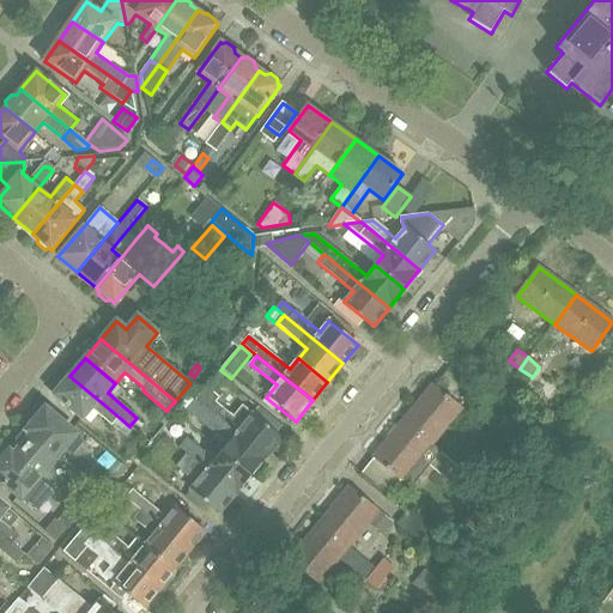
[(134,430),(129,426),(120,418),(70,376),(54,395),(84,420),(93,410),(127,438),(134,430)]
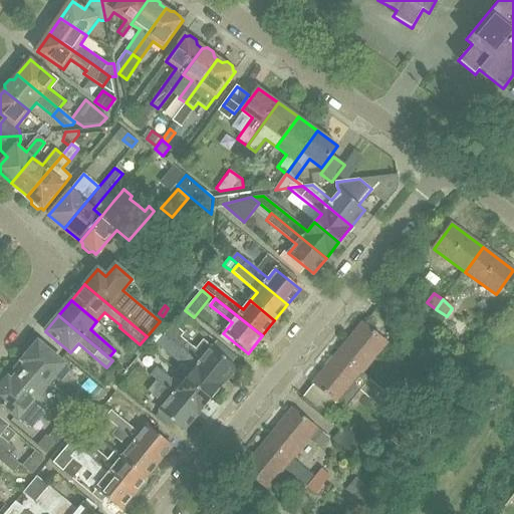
[(362,323),(338,353),(362,372),(387,343),(362,323)]
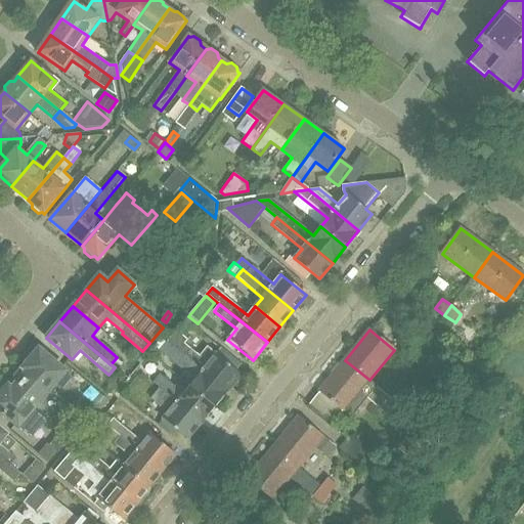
[(207,347),(199,357),(184,345),(187,341),(175,331),(167,341),(227,392),(241,376),(235,372),(239,365),(223,352),(218,358),(207,347)]
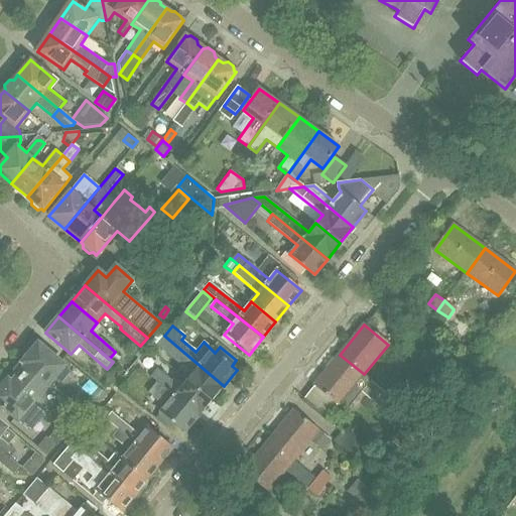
[(212,401),(224,386),(164,336),(155,347),(175,363),(177,360),(194,373),(186,381),(212,401)]
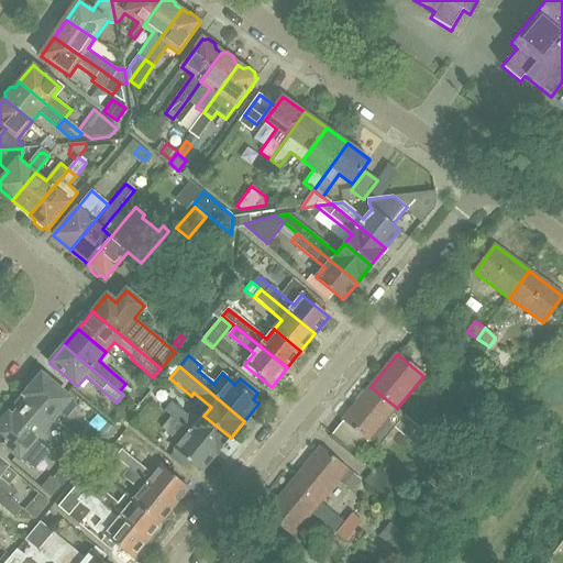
[(42,375),(25,396),(54,419),(70,399),(42,375)]
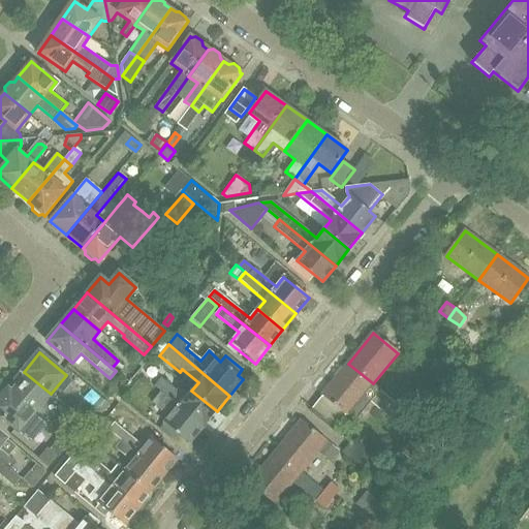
[(373,383),(348,364),(337,378),(335,381),(332,385),(322,396),(347,415),(348,414),(356,422),(367,407),(369,409),(383,392),(373,383)]
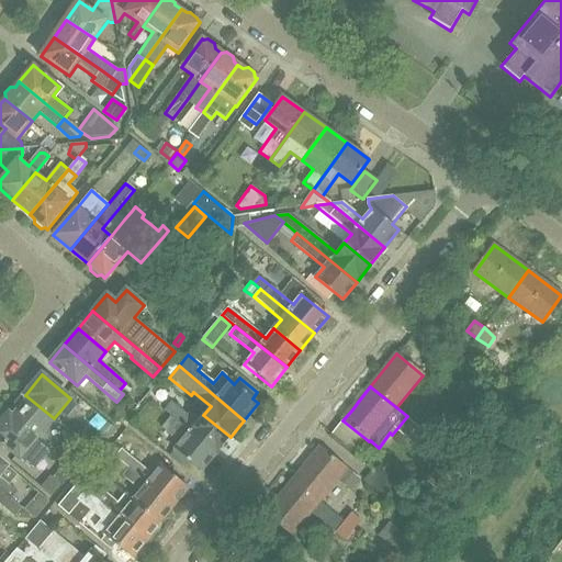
[(54,418),(25,395),(10,414),(37,438),(54,418)]
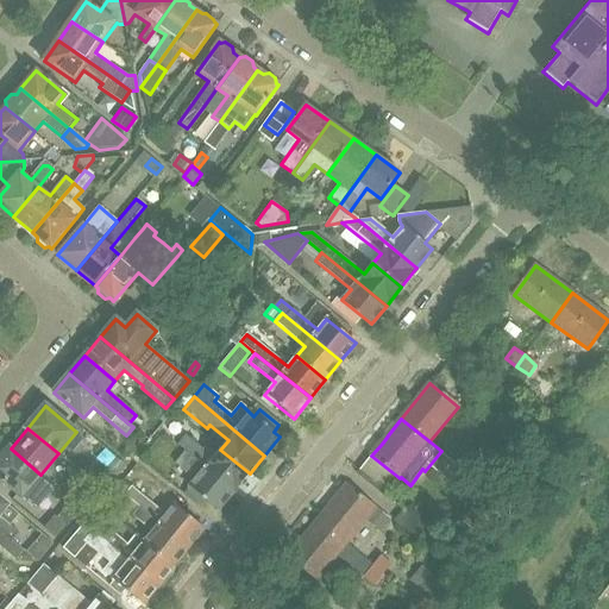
[(250,473),(220,450),(211,460),(192,443),(184,451),(234,493),(250,473)]
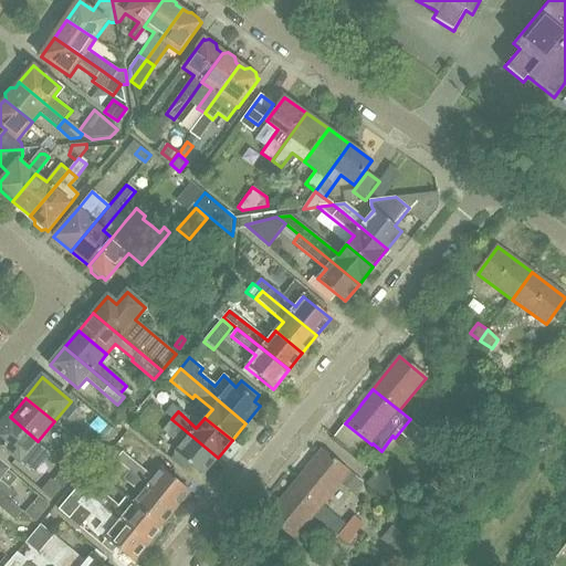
[(38,441),(10,417),(0,427),(0,444),(20,462),(29,451),(40,460),(48,450),(38,441)]
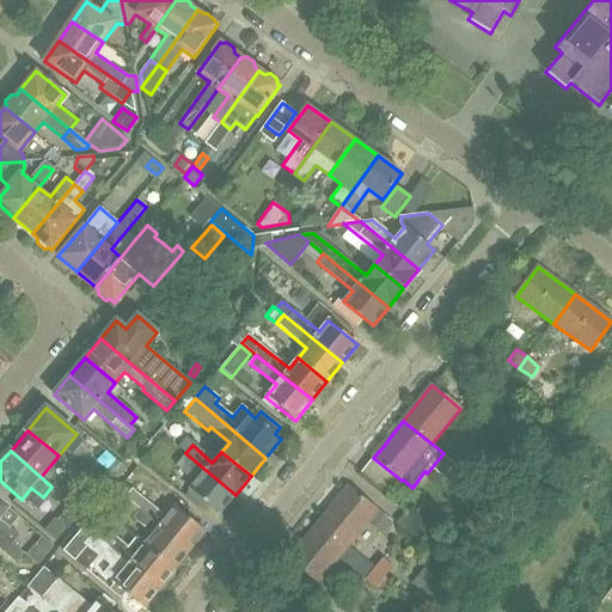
[(220,514),(236,495),(185,453),(178,461),(200,478),(190,490),(220,514)]
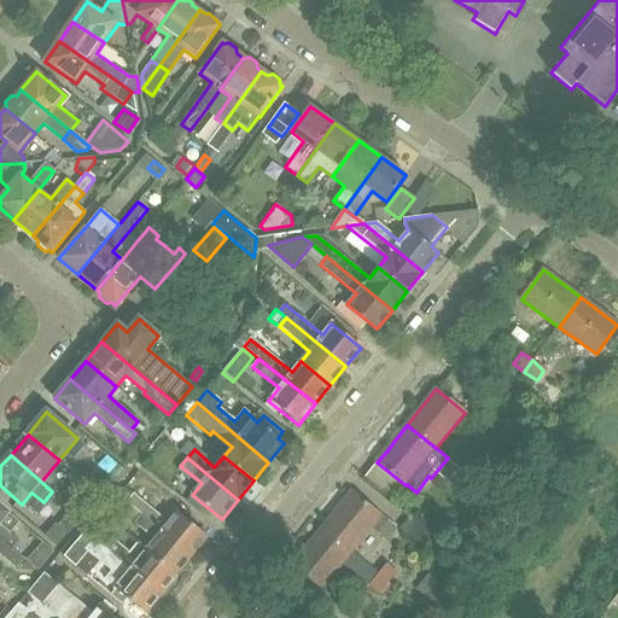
[(470,461),(461,471),(474,482),(483,471),(470,461)]
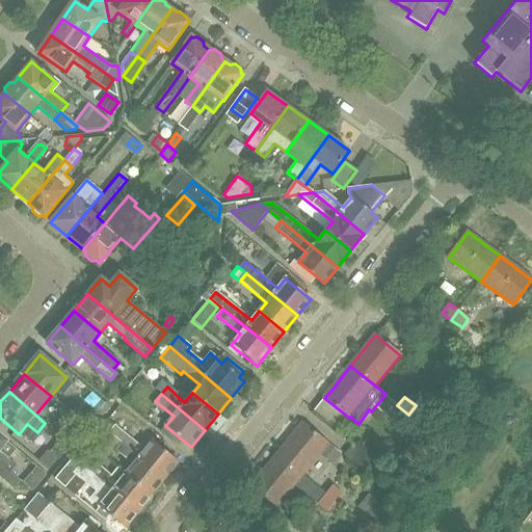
[(418,422),(408,415),(405,413),(398,421),(410,431),(418,422)]
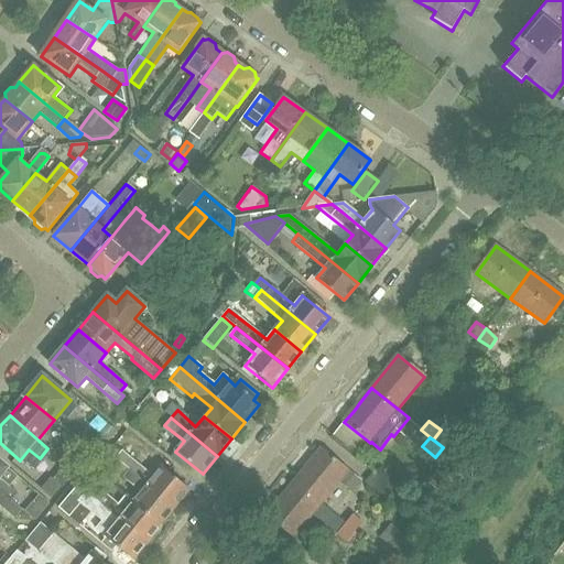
[(119,438),(108,452),(112,456),(176,507),(190,490),(162,467),(154,477),(137,463),(121,451),(126,444),(119,438)]
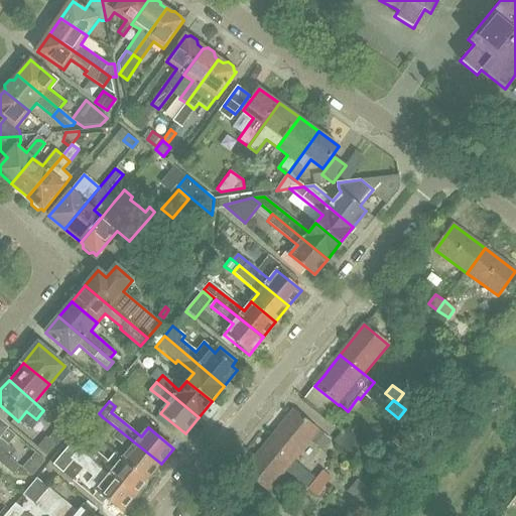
[(76,431),(82,425),(89,416),(81,410),(68,425),(76,431)]
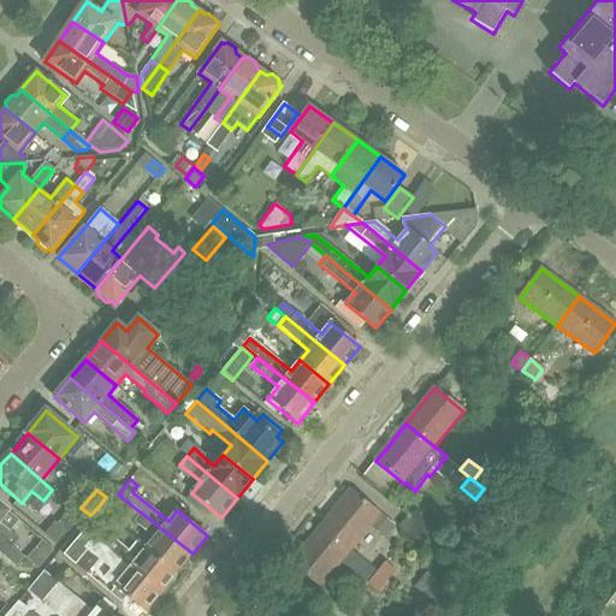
[(350,491),(323,527),(350,550),(371,526),(385,537),(394,526),(350,491)]
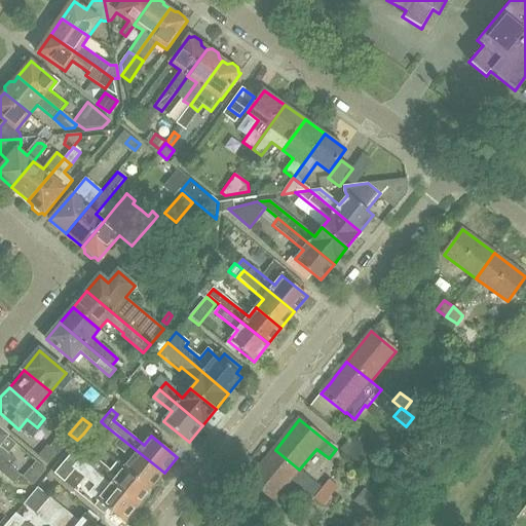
[(151,489),(164,473),(105,425),(100,433),(133,460),(125,468),(151,489)]
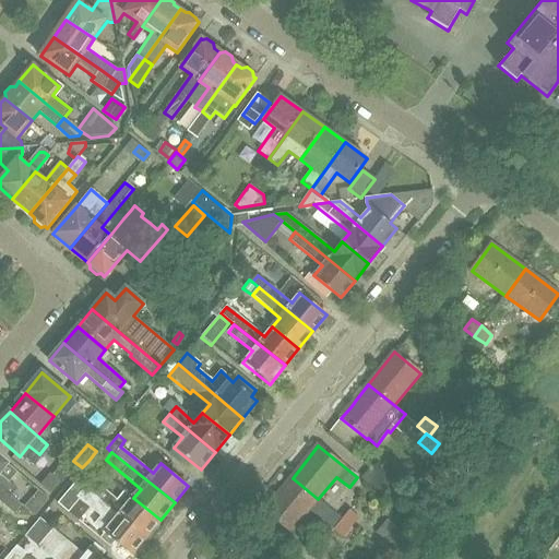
[(0,458),(0,487),(11,496),(18,488),(9,482),(18,472),(0,458)]
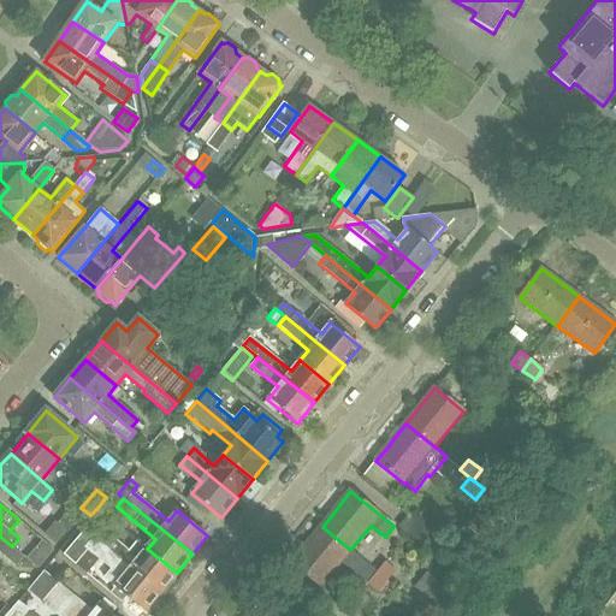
[(71,505),(57,522),(69,532),(83,516),(71,505)]
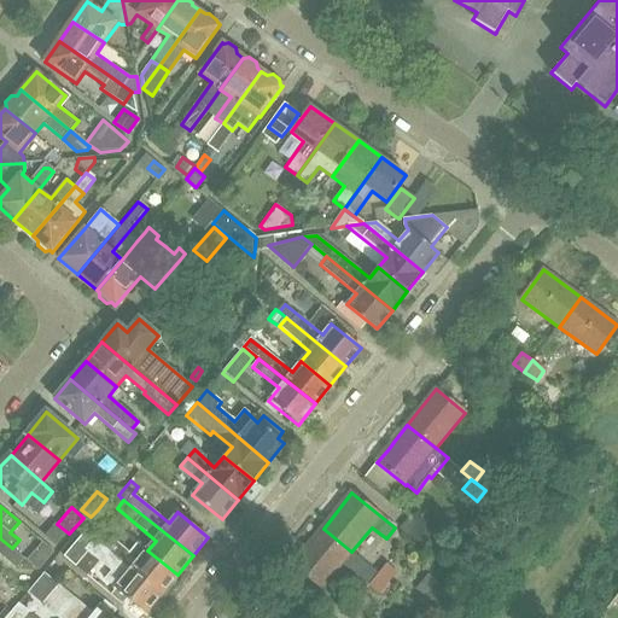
[(98,509),(91,517),(86,523),(95,530),(106,517),(98,509)]
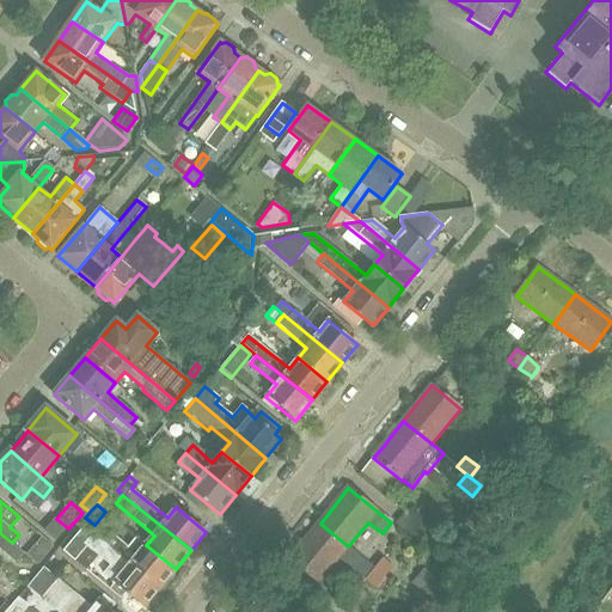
[(372,567),(348,546),(320,524),(291,561),(318,583),(338,560),(375,589),(384,579),(371,568),(372,567)]
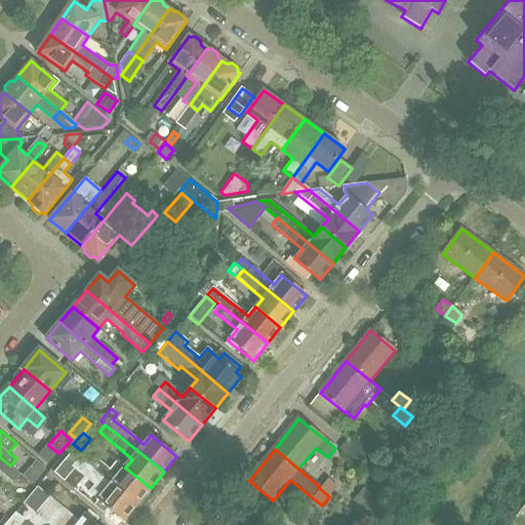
[(137,503),(85,460),(72,450),(66,457),(97,484),(90,492),(124,520),(137,503)]
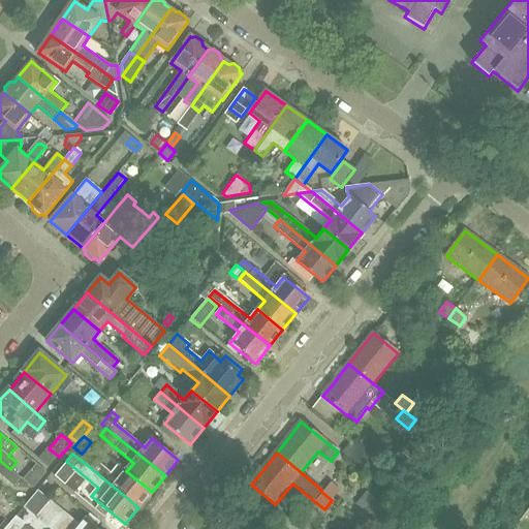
[(152,492),(126,471),(119,480),(101,466),(91,458),(86,464),(138,507),(152,492)]
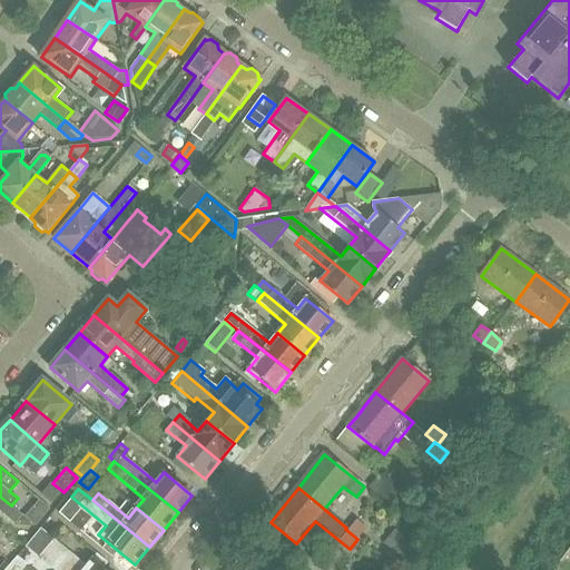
[(0,510),(5,514),(15,522),(21,514),(11,505),(0,497),(0,510)]
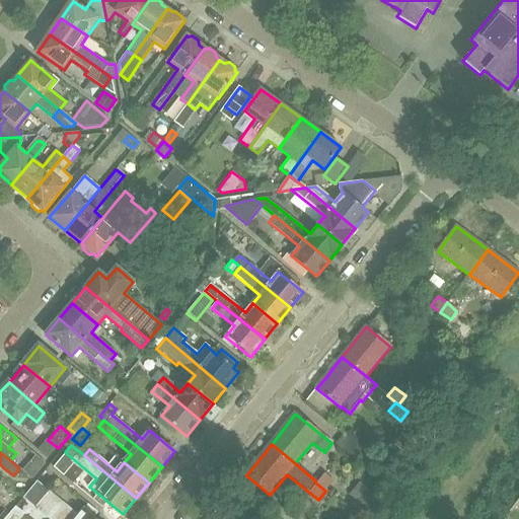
[(35,454),(22,470),(32,478),(46,463),(35,454)]
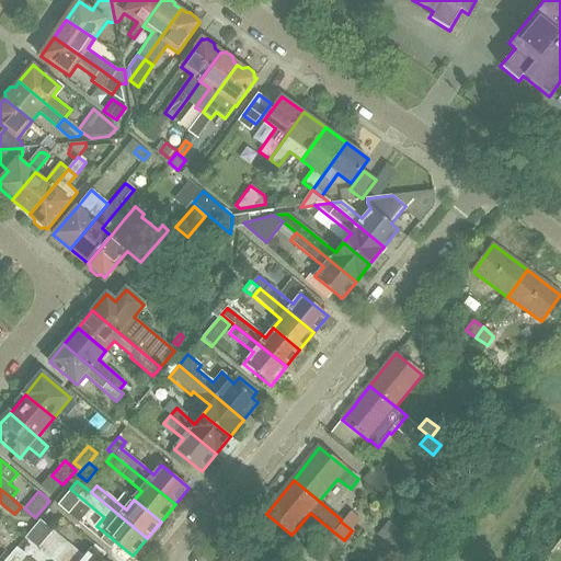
[(340,521),(352,530),(359,521),(348,511),(341,519),(340,521)]
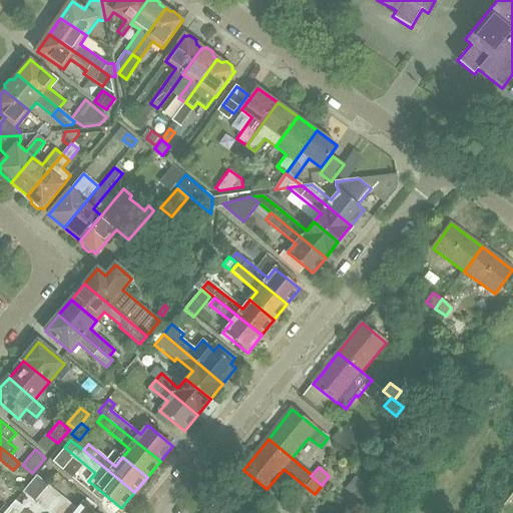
[(28,484),(63,512),(94,512),(83,504),(76,512),(35,477),(28,484)]
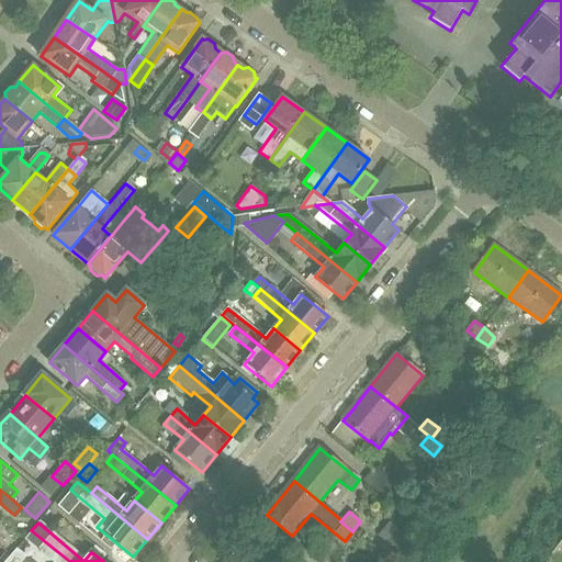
[(390,523),(379,537),(400,553),(411,539),(390,523)]
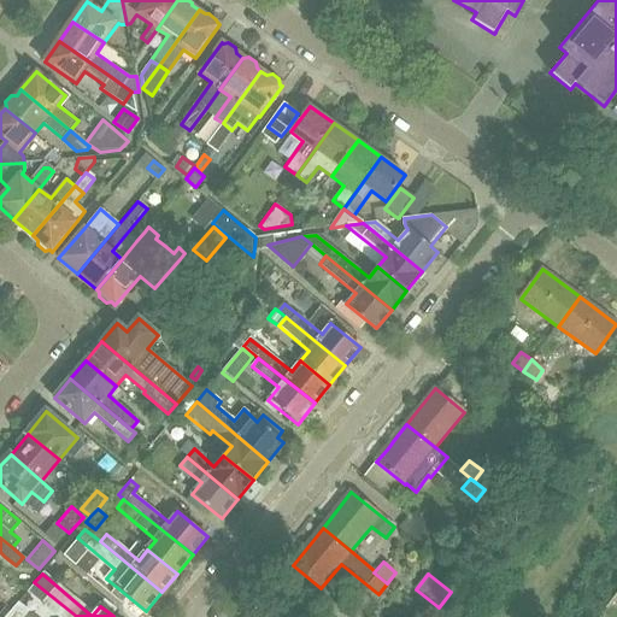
[(76,616),(34,582),(27,592),(58,616),(76,616)]
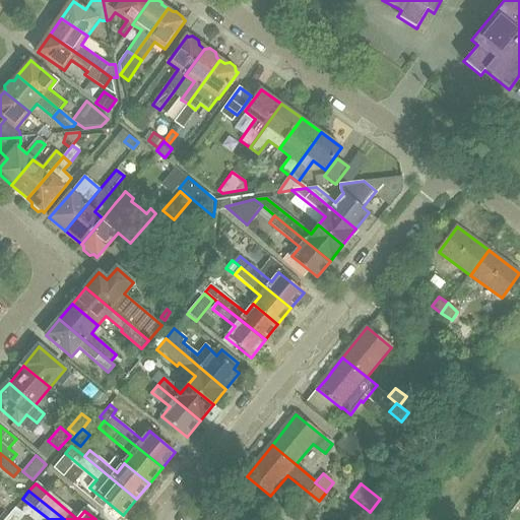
[(4,519),(21,519),(25,515),(15,507),(4,519)]
